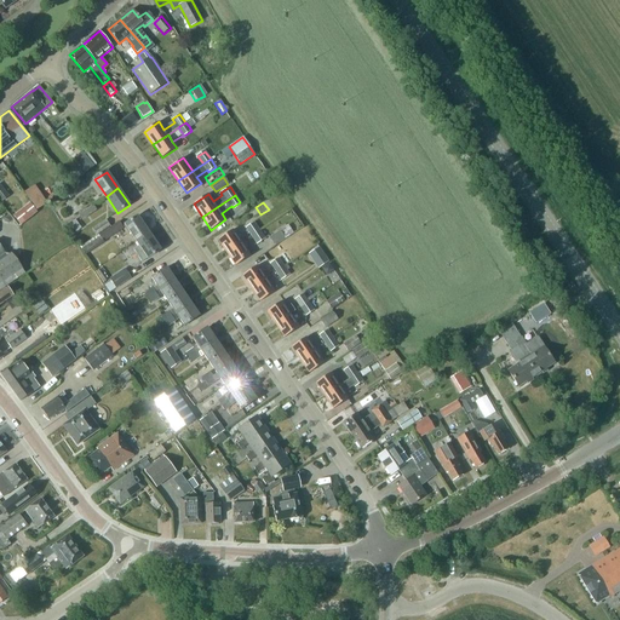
[(21,225),(36,212),(29,204),(12,217),(21,225)]
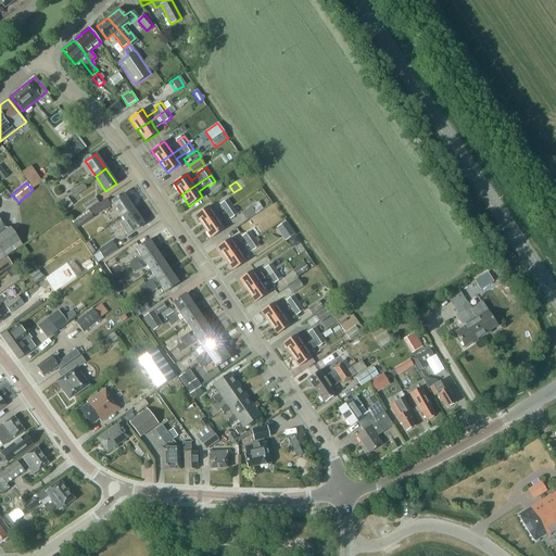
[(74,198),(87,189),(84,185),(71,193),(74,198)]
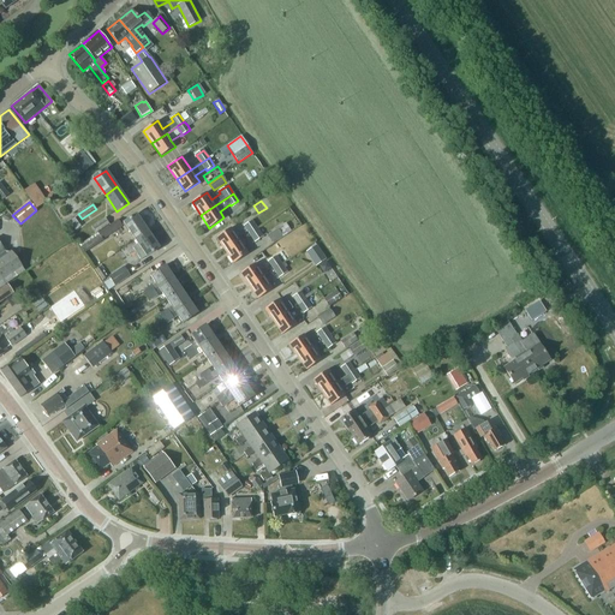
[(148,232),(137,215),(125,224),(136,239),(148,232)]
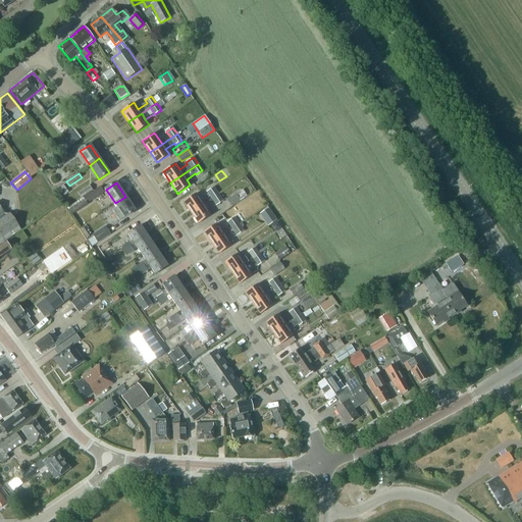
[(88,185),(80,190),(77,192),(81,198),(91,191),(88,185)]
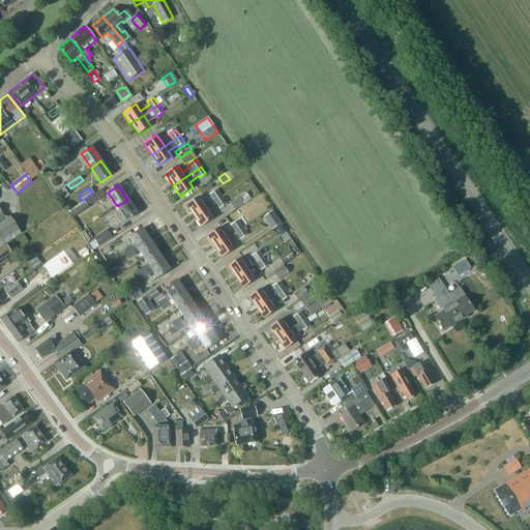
[(69,196),(64,188),(59,192),(64,199),(69,196)]
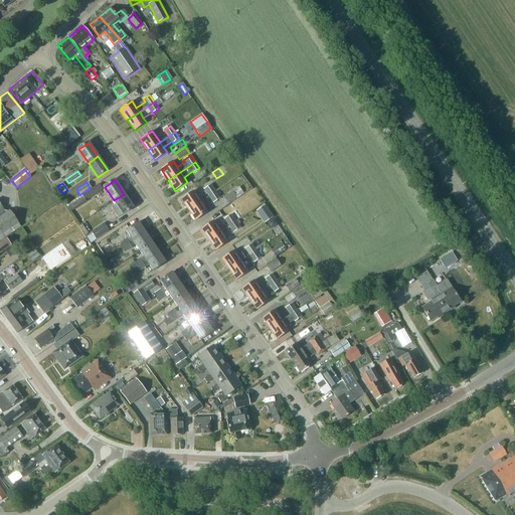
[(100,184),(79,198),(66,206),(70,211),(103,190),(100,184)]
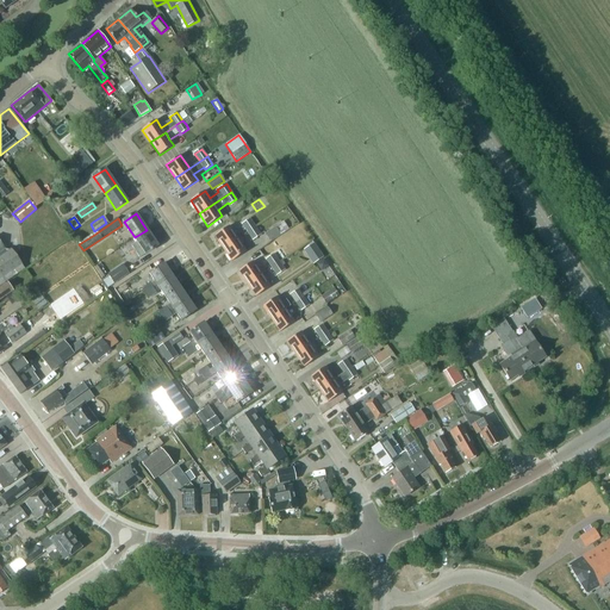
[(255,226),(249,218),(242,224),(248,231),(255,226)]
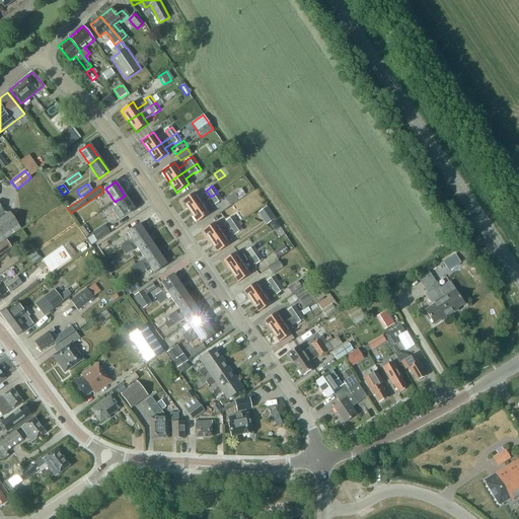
[(202,203),(195,192),(182,201),(190,212),(202,203)]
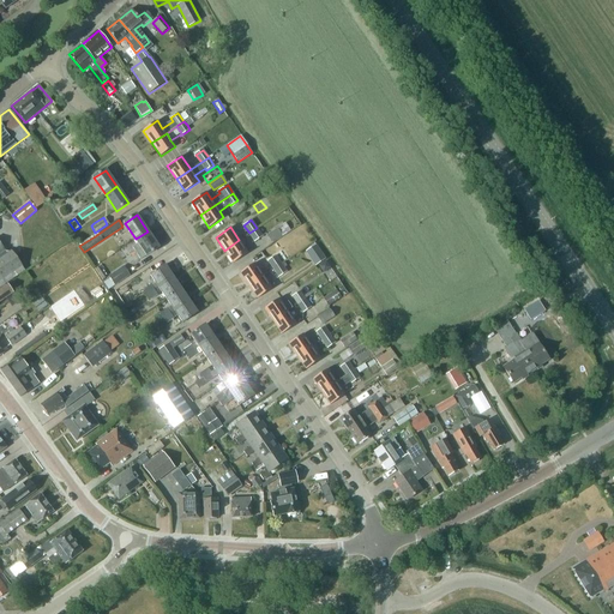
[(257,228),(250,233),(256,241),(263,236),(257,228)]
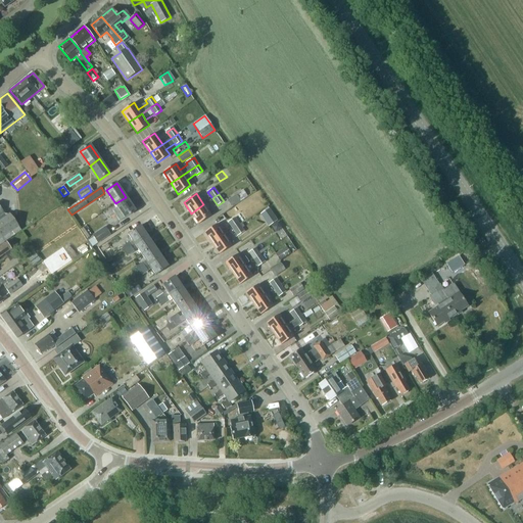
[(227,200),(231,206),(240,200),(236,194),(227,200)]
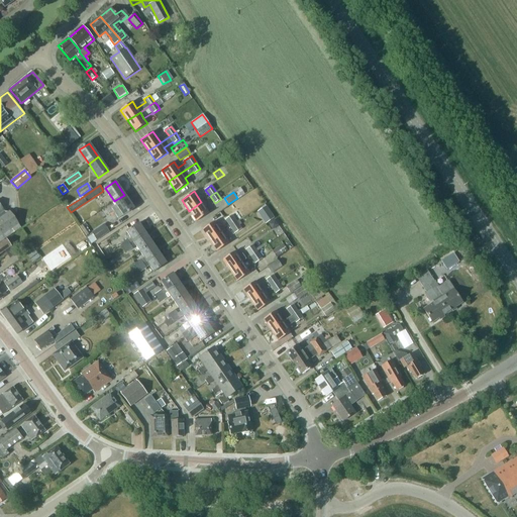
[(133,209),(124,195),(114,201),(116,204),(111,208),(118,219),(133,209)]
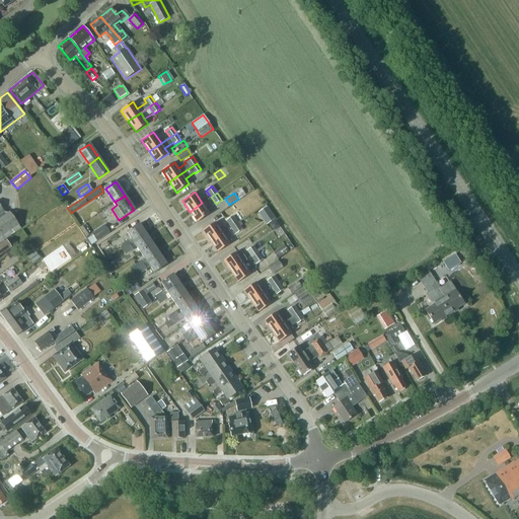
[(202,203),(190,212),(198,222),(210,214),(206,209),(208,207),(205,202),(202,203)]
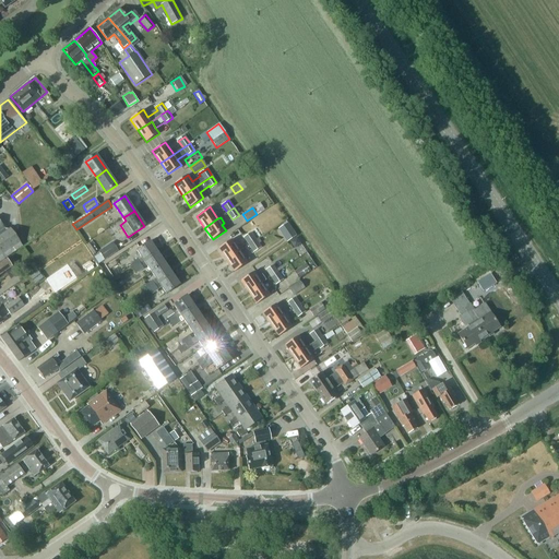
[(0,221),(0,262),(22,246),(10,228),(6,228),(0,221)]
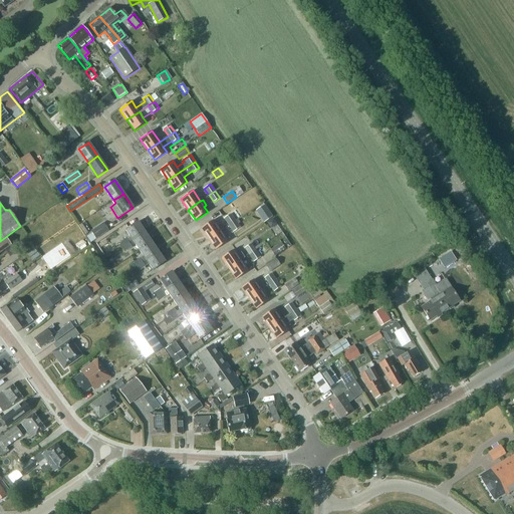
[(272,217),(264,205),(255,211),(263,223),(272,217)]
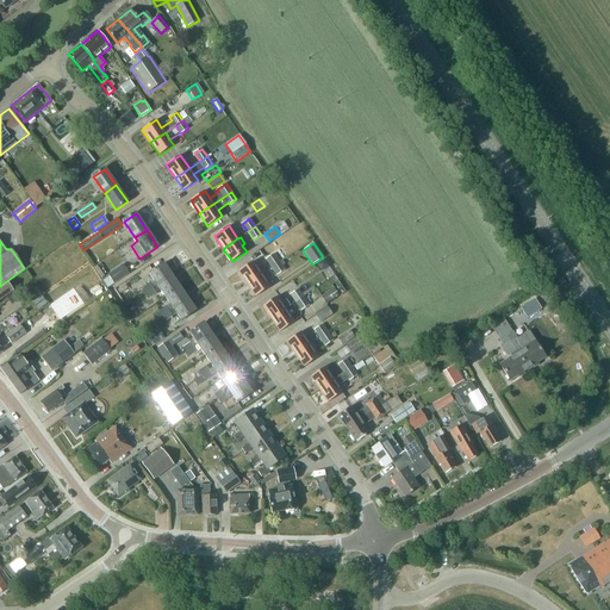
[(267,259),(272,267),(279,262),(274,254),(267,259)]
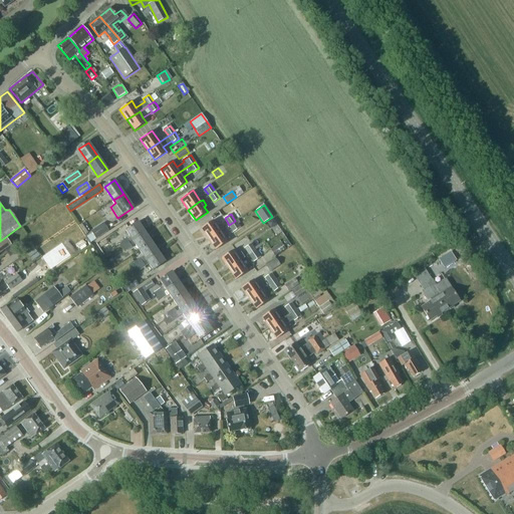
[(209,239),(221,231),(223,229),(220,224),(217,226),(213,220),(201,229),(209,239)]
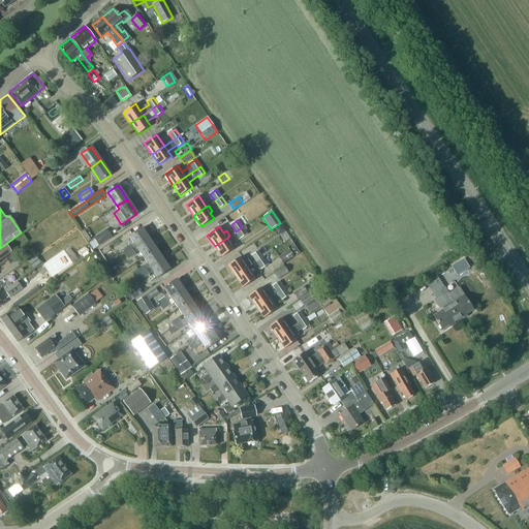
[(236,231),(241,239),(247,235),(242,227),(236,231)]
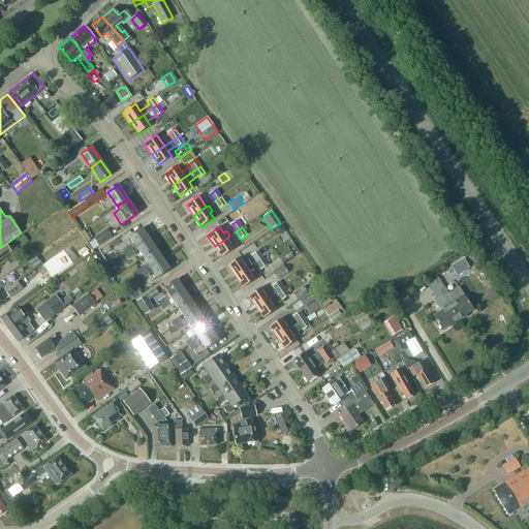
[(149,239),(143,228),(129,238),(133,243),(124,250),(127,254),(149,239)]
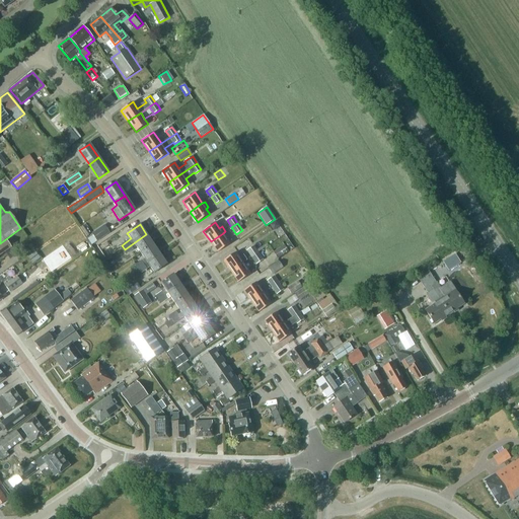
[(83,225),(80,227),(86,237),(89,235),(83,225)]
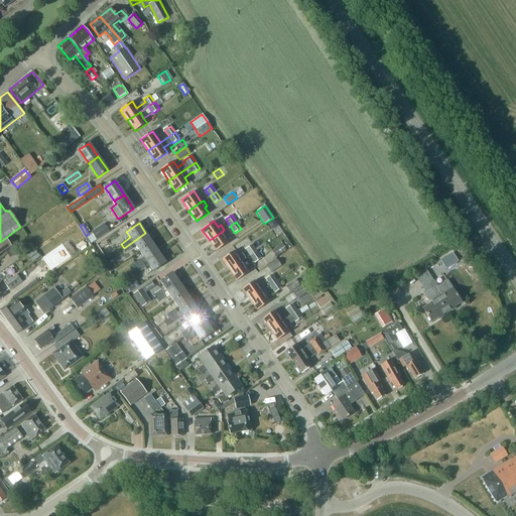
[(104,224),(91,233),(92,234),(97,240),(97,241),(109,232),(104,224)]
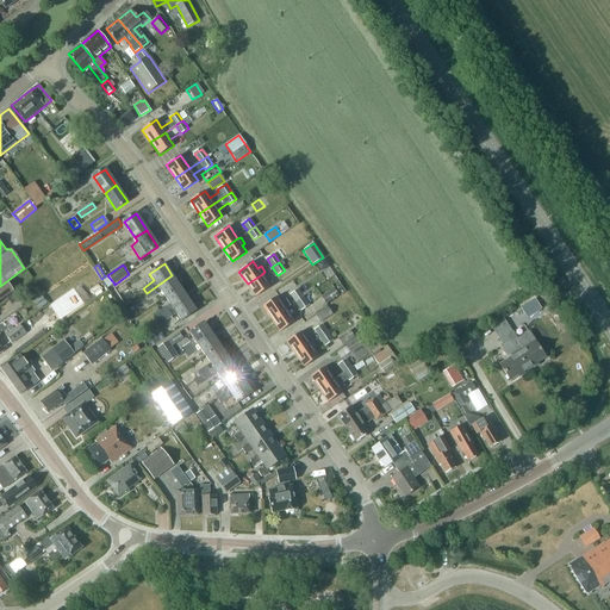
[(263,277),(262,274),(248,284),(256,297),(271,287),(266,280),(271,278),(267,274),(263,277)]
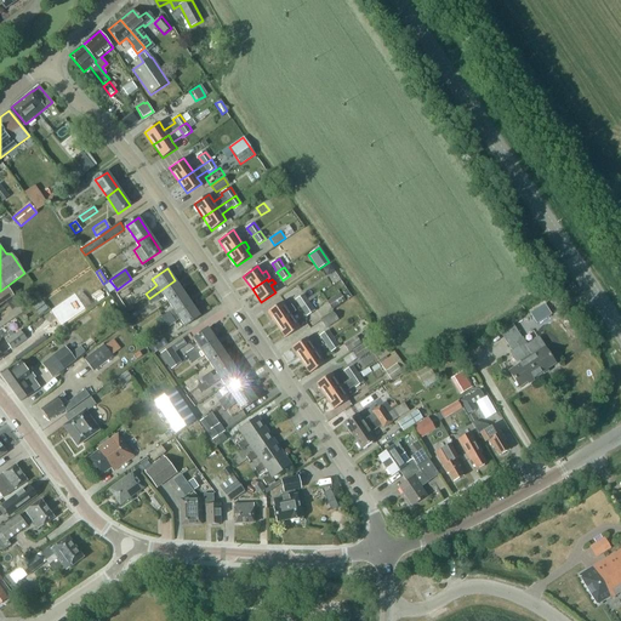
[(183,292),(175,280),(149,298),(152,303),(164,295),(169,302),(183,292)]
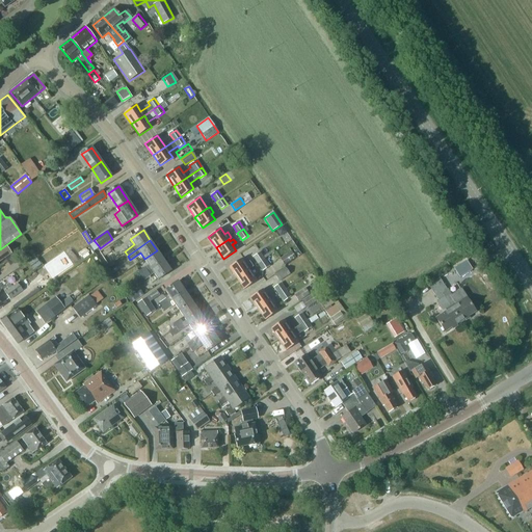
[(95,241),(89,245),(94,251),(100,247),(95,241)]
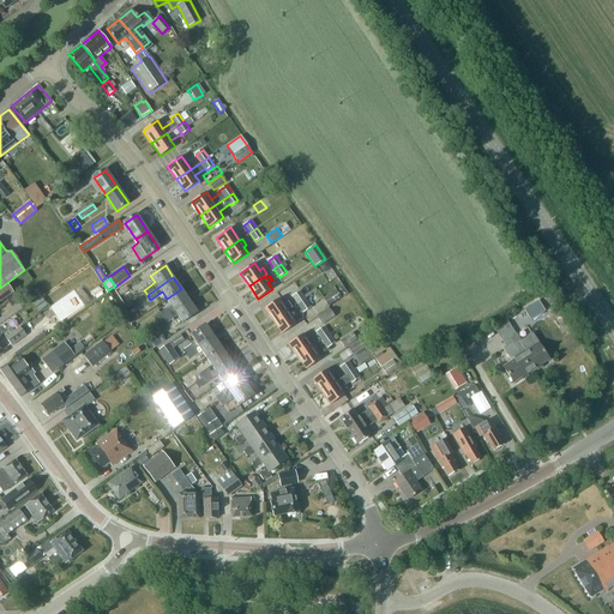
[(0,302),(13,293),(7,284),(0,289),(0,302)]
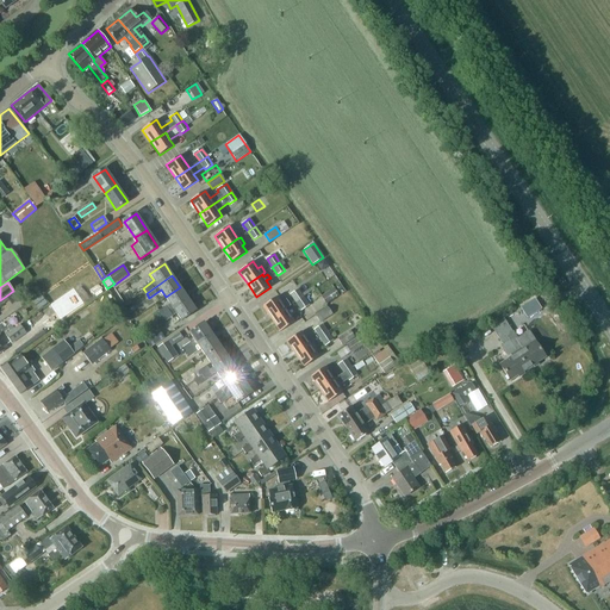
[(116,290),(119,294),(129,288),(125,282),(116,290)]
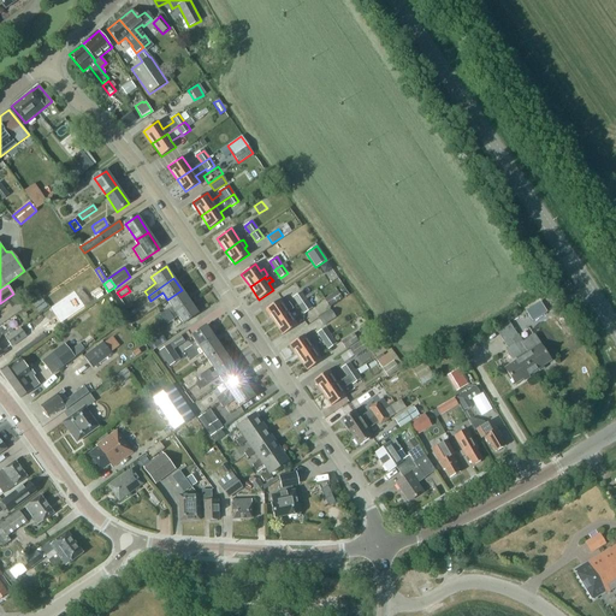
[(190,302),(182,290),(167,300),(172,307),(161,315),(164,319),(190,302)]
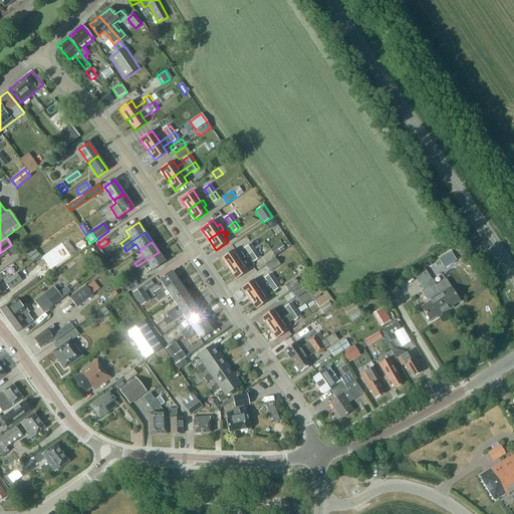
[(108,243),(99,249),(104,256),(113,250),(108,243)]
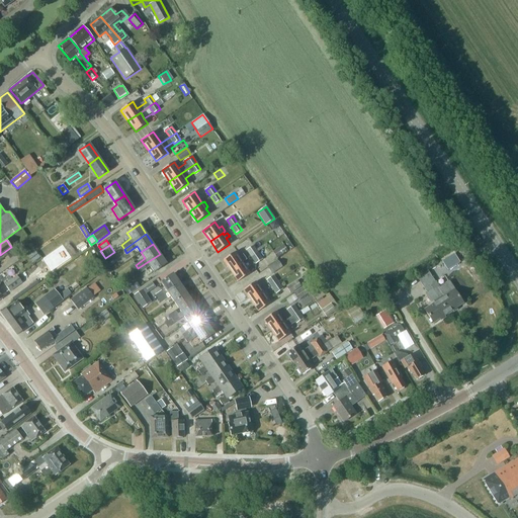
[(283,245),(272,253),(276,259),(287,251),(283,245)]
